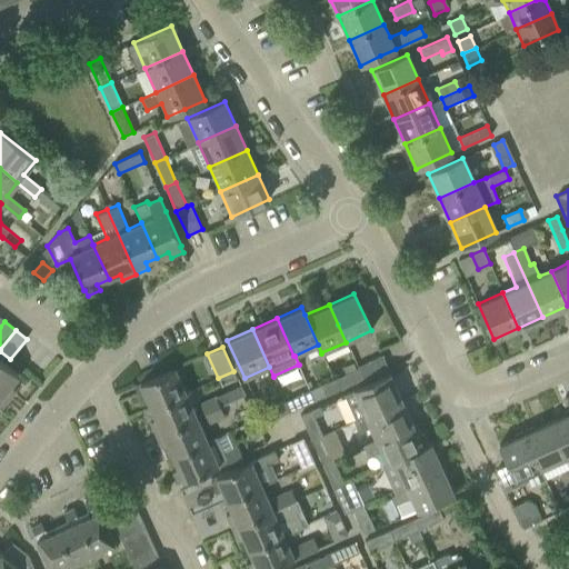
[(358,368),(362,379),(388,368),(382,355),(358,366),(358,368)]
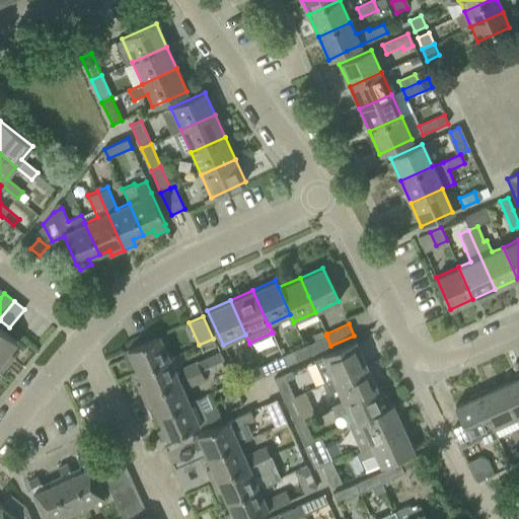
[(0,327),(0,358),(7,364),(14,356),(8,352),(16,342),(0,328),(0,327)]
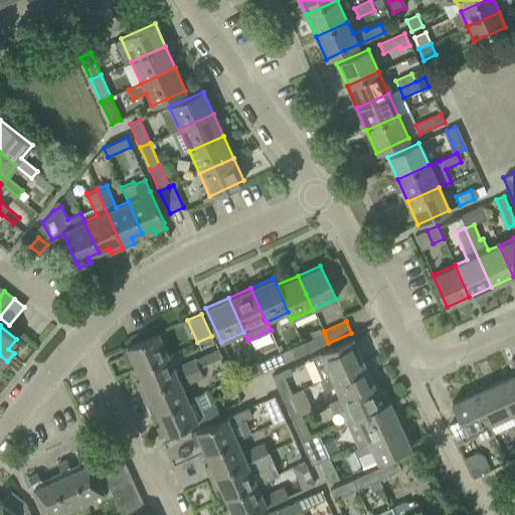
[(132,359),(136,369),(167,355),(166,351),(157,333),(126,347),(127,348),(121,350),(126,361),(132,359)]
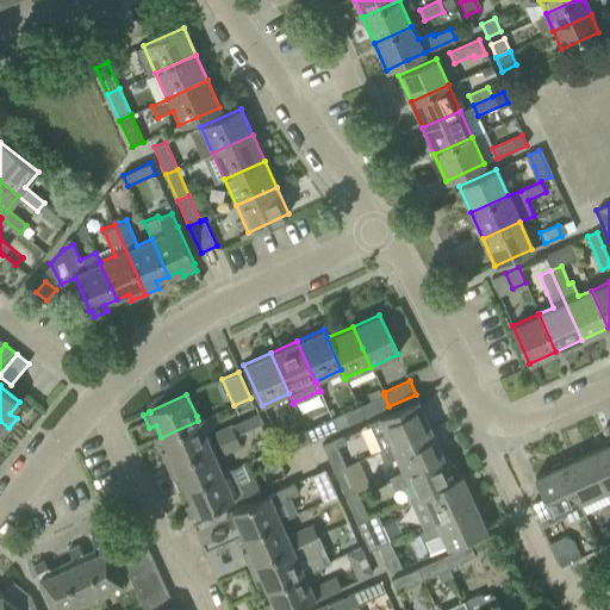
[(384,394),(358,406),(362,418),(388,406),(384,394)]
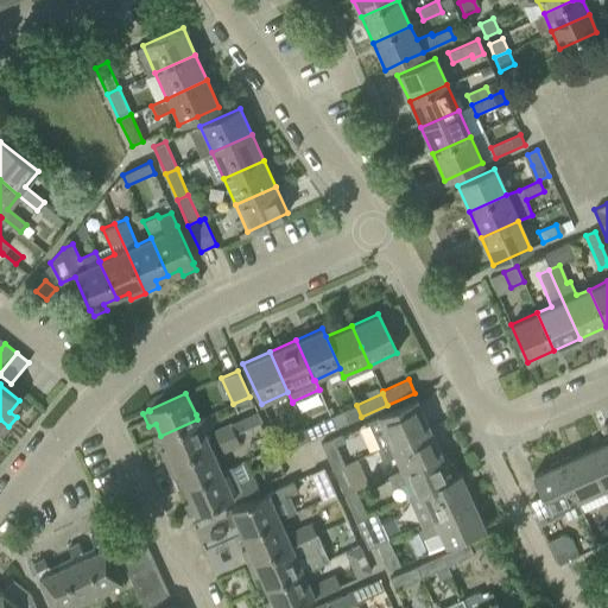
[(367,422),(379,448),(379,449),(429,426),(417,399),(367,422)]
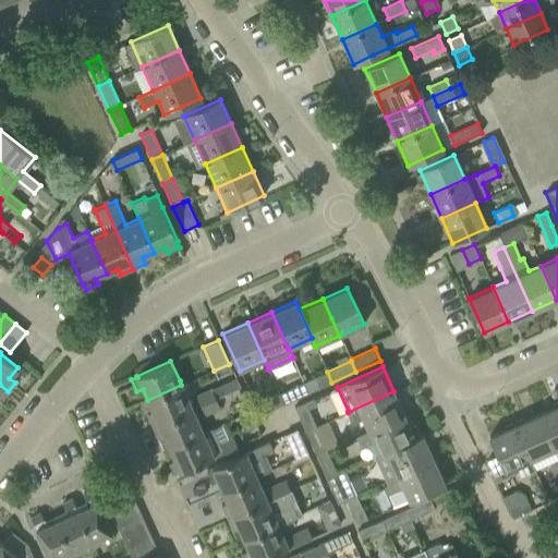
[(327,372),(303,383),(307,393),(331,383),(327,372)]
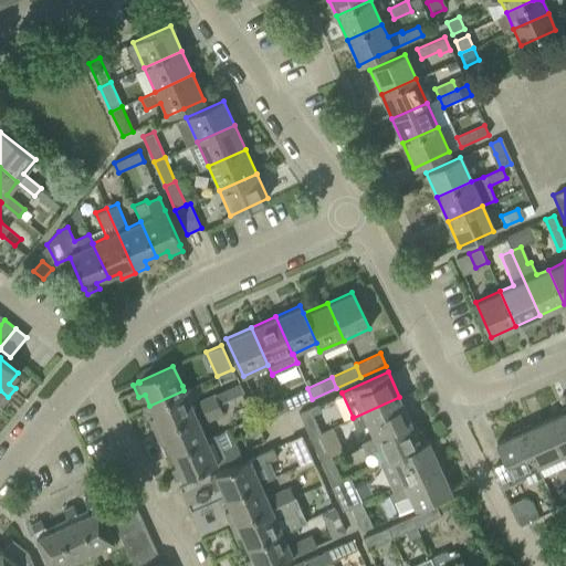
[(307,388),(283,399),(287,410),(312,399),(307,388)]
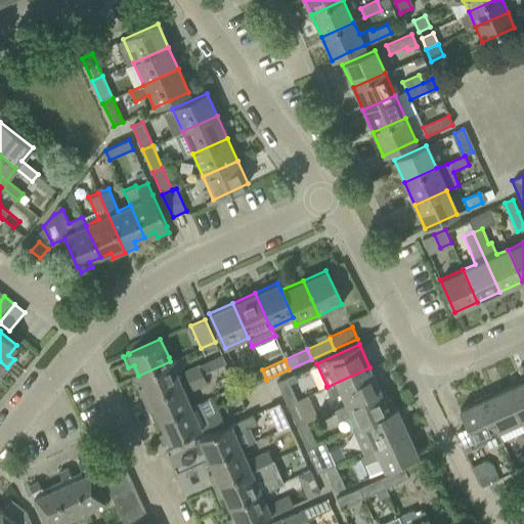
[(138,389),(143,400),(180,384),(170,361),(138,376),(143,387),(138,389)]
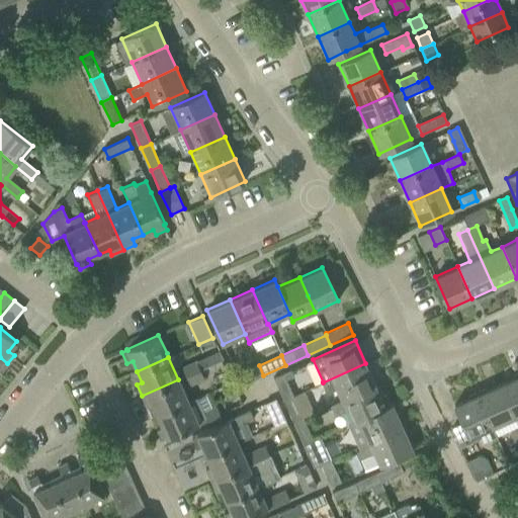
[(181,367),(185,376),(199,370),(195,361),(181,367)]
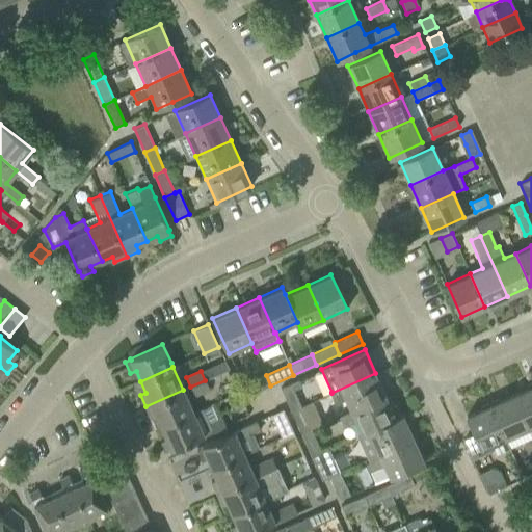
[(345,400),(349,411),(350,411),(386,396),(375,373),(331,393),(331,392),(330,393),(336,404),(345,400)]
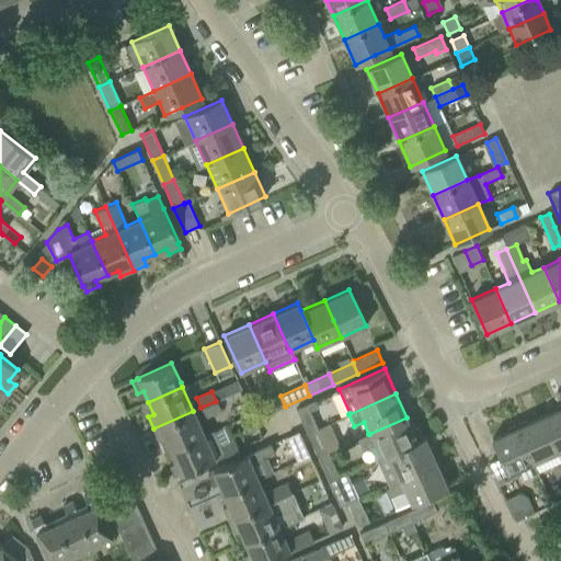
[(285,407),(281,396),(256,405),(261,416),(285,407)]
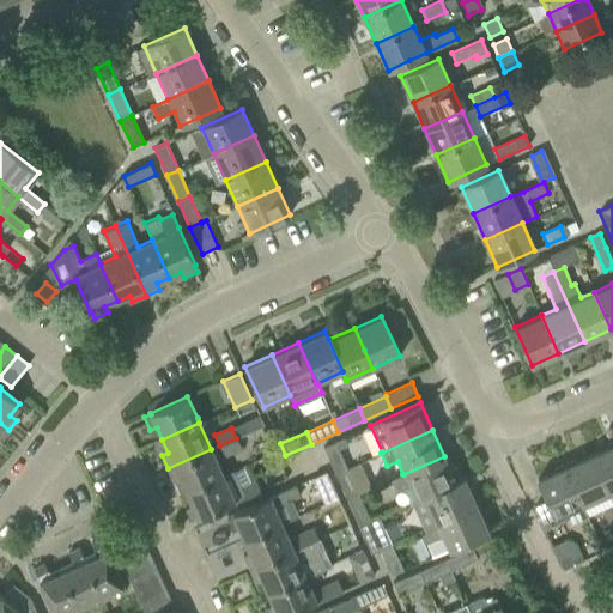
[(236,438),(219,445),(223,455),(241,448),(236,438)]
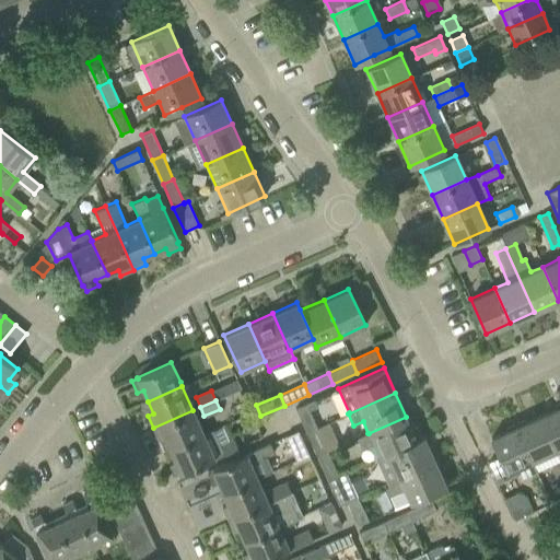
[(295,408),(306,432),(317,428),(306,404),(295,408)]
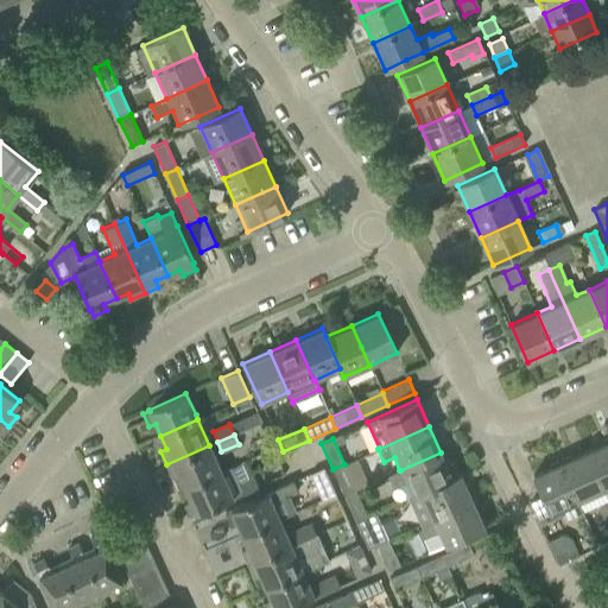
[(607,441),(586,451),(602,489),(607,486),(607,441)]
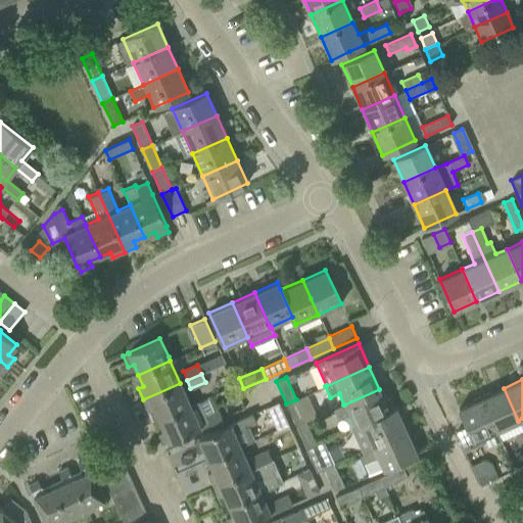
[(153,409),(158,420),(190,406),(180,383),(143,399),(148,412),(153,409)]
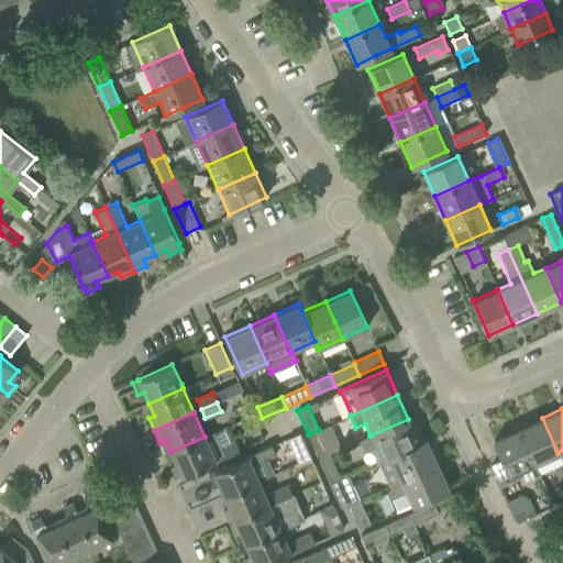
[(542,418),(518,429),(533,464),(558,453),(542,418)]
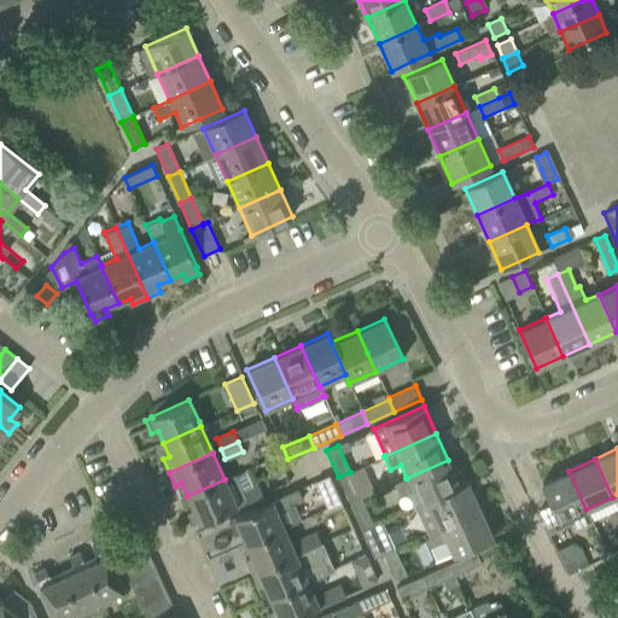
[(466,483),(460,470),(454,472),(448,460),(407,478),(406,478),(395,483),(395,484),(400,496),(412,491),(418,505),(460,487),(460,485),(466,483)]
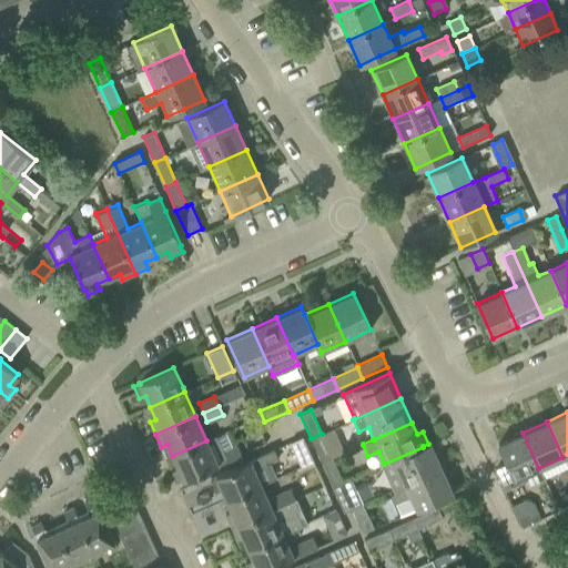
[(538,468),(523,433),(498,444),(514,479),(538,468)]
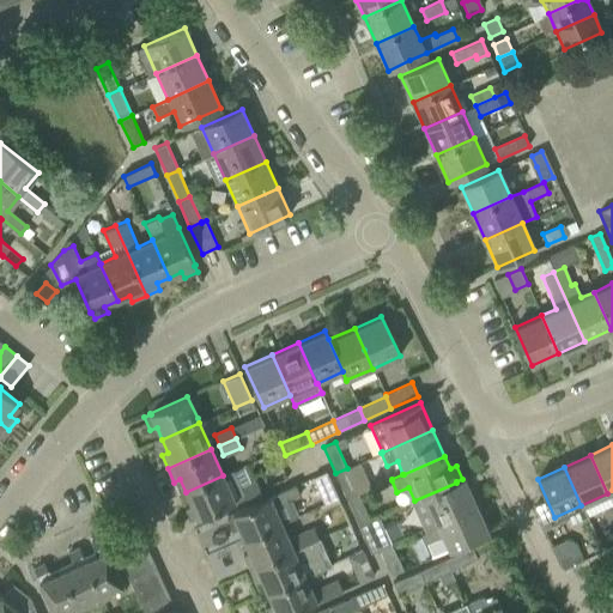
[(335,473),(347,499),(358,495),(347,468),(335,473)]
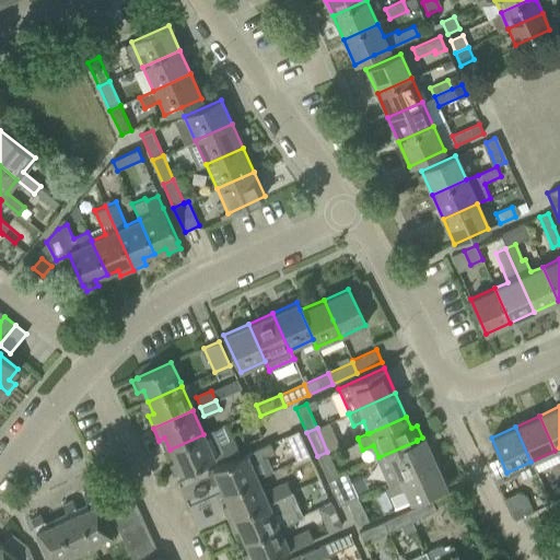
[(203,434),(170,450),(174,461),(168,464),(174,476),(179,473),(179,474),(236,448),(232,439),(220,444),(213,430),(203,434)]
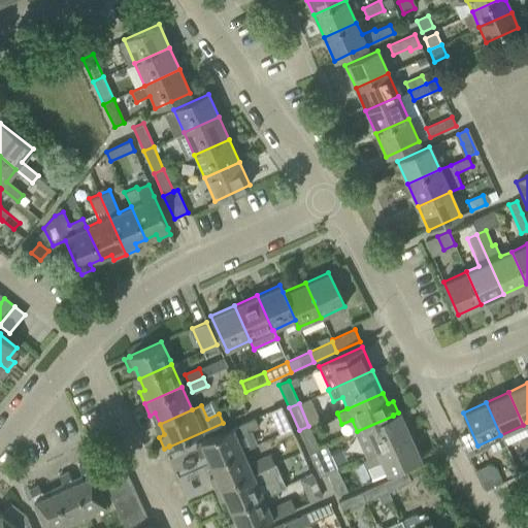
[(269,411),(279,434),(291,429),(281,406),(269,411)]
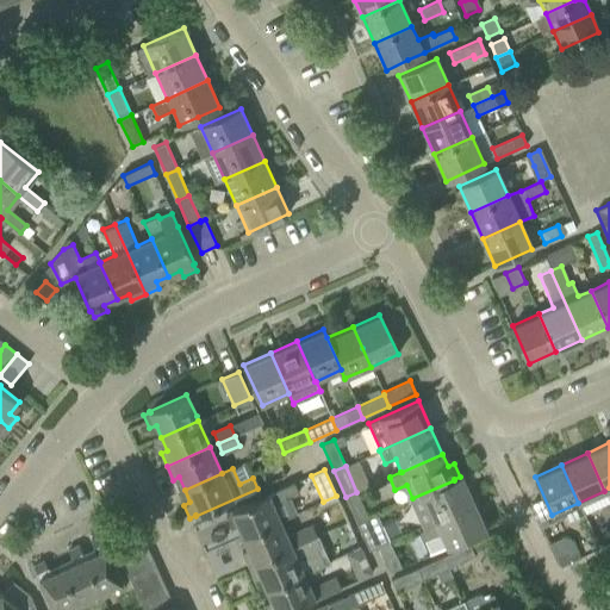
[(411,499),(422,526),(474,502),(462,475),(460,477),(454,479),(454,480),(412,498),(411,499)]
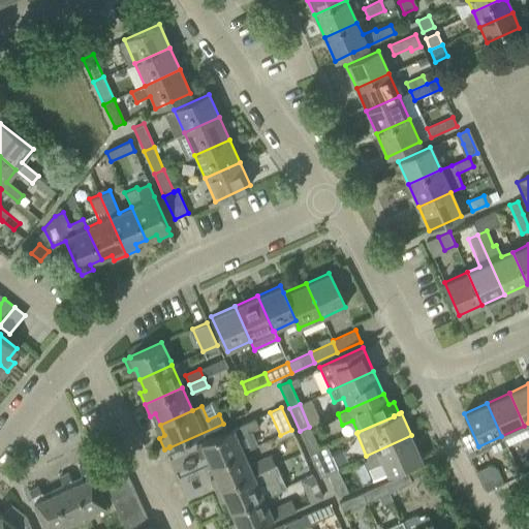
[(240,426),(244,435),(258,428),(254,419),(240,426)]
